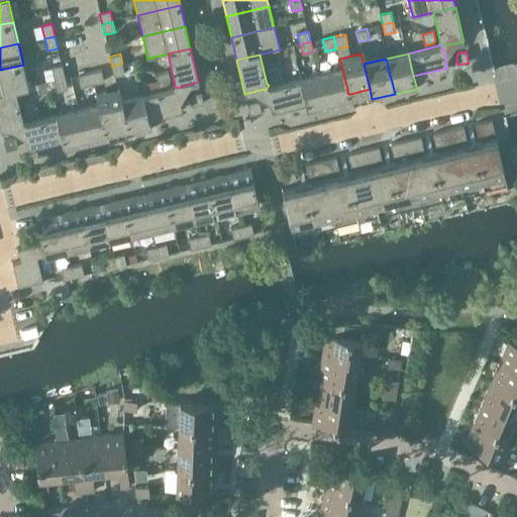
[(122,64),(112,67),(114,77),(125,75),(122,64)]
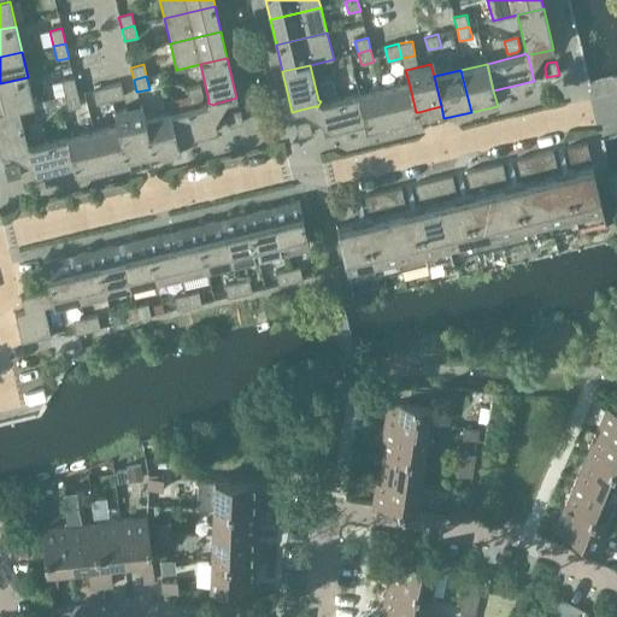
[(0,83),(0,111),(18,107),(34,104),(28,77),(0,83)]
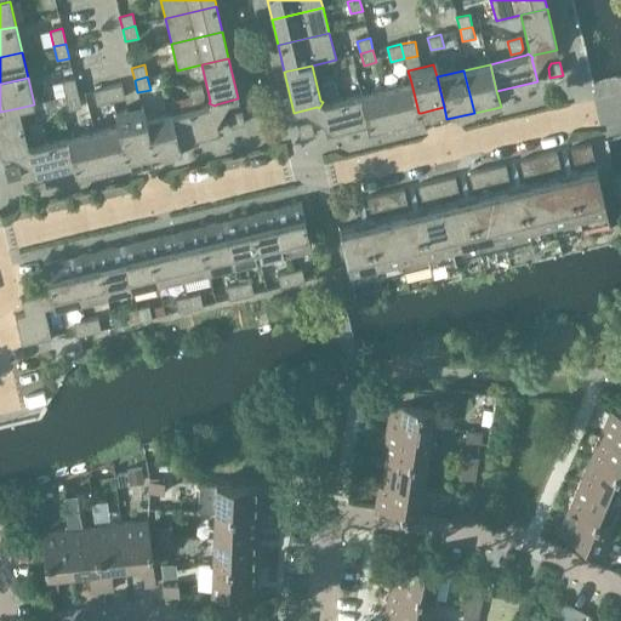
[(62,83),(66,97),(78,93),(74,80),(62,83)]
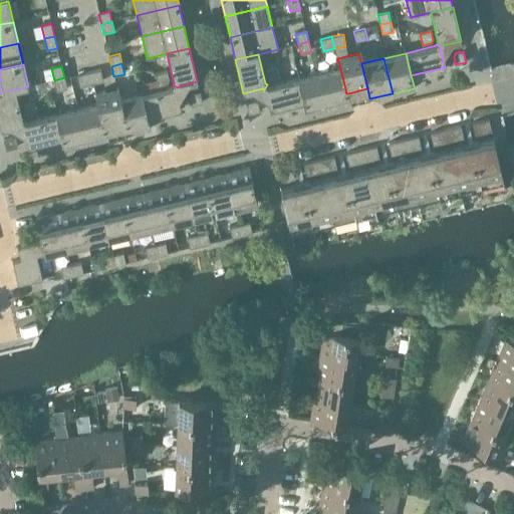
[(269,79),(272,81),(280,79),(278,67),(266,70),(269,79)]
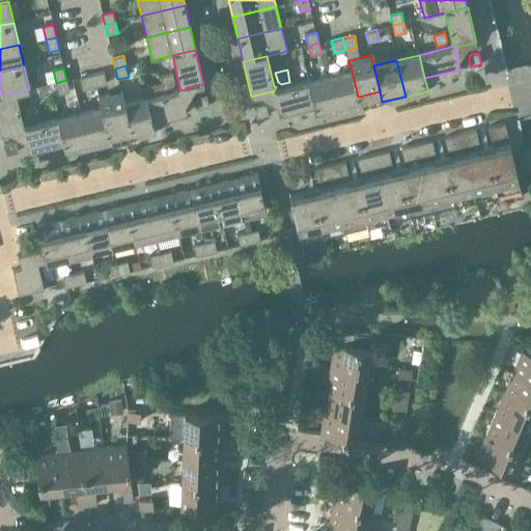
[(331,76),(339,112),(363,107),(360,96),(358,96),(352,71),(331,76)]
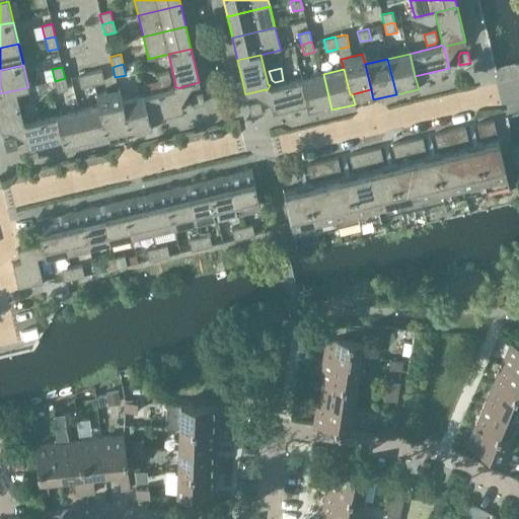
[(89,73),(92,86),(104,83),(101,70),(89,73)]
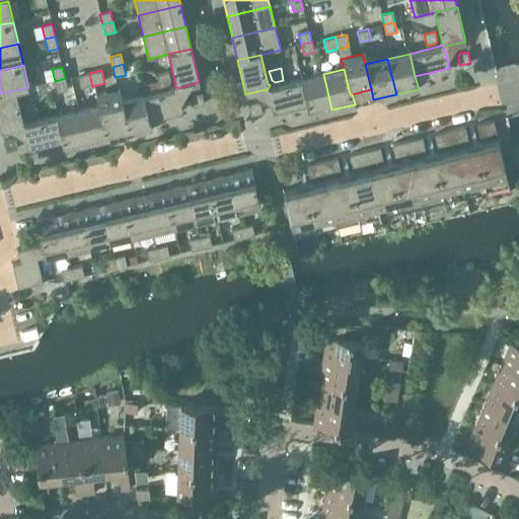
[(89,73),(78,76),(81,89),(92,86),(89,73)]
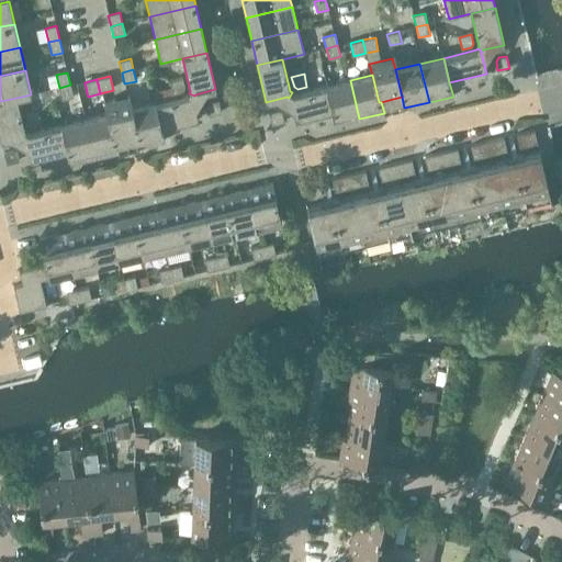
[(182,92),(184,89),(182,79),(171,82),(175,94),(182,92)]
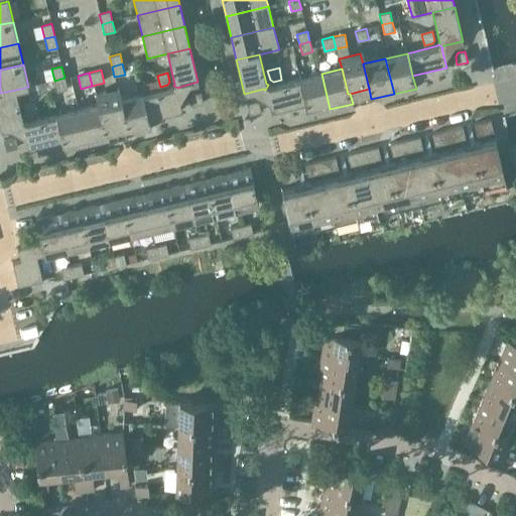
[(299,79),(304,102),(307,115),(330,109),(321,74),(299,79)]
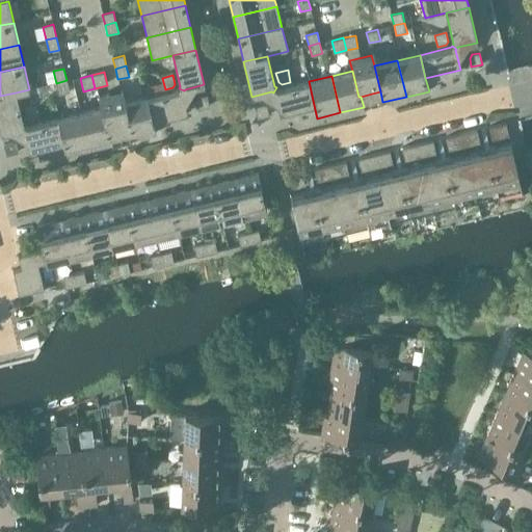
[(67,80),(56,83),(58,95),(70,92),(67,80)]
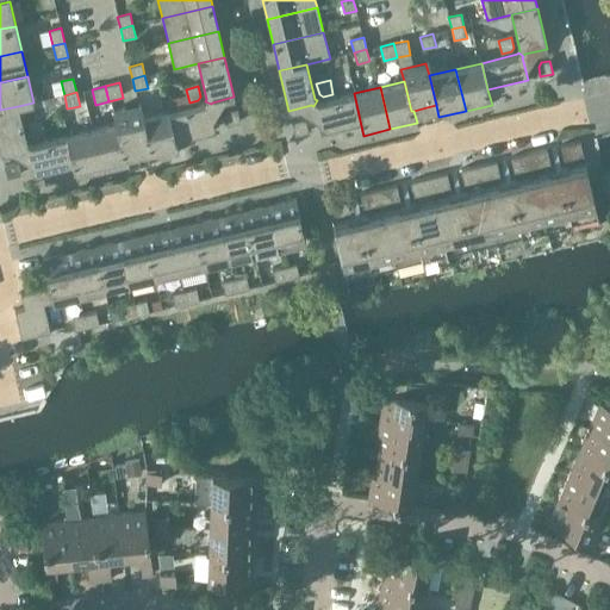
[(318,101),(317,100),(313,106),(315,107),(321,130),(360,120),(354,93),(318,101)]
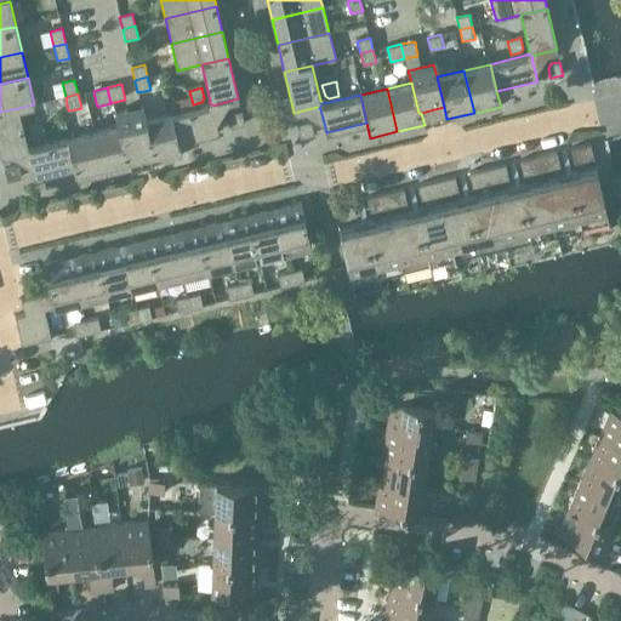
[(208,104),(172,113),(178,141),(218,131),(214,108),(215,106),(209,103),(208,104)]
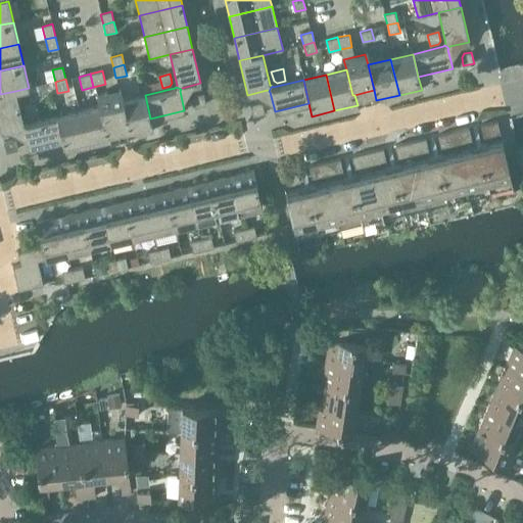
[(108,93),(97,95),(99,106),(105,132),(108,131),(115,130),(127,127),(121,101),(119,90),(108,93)]
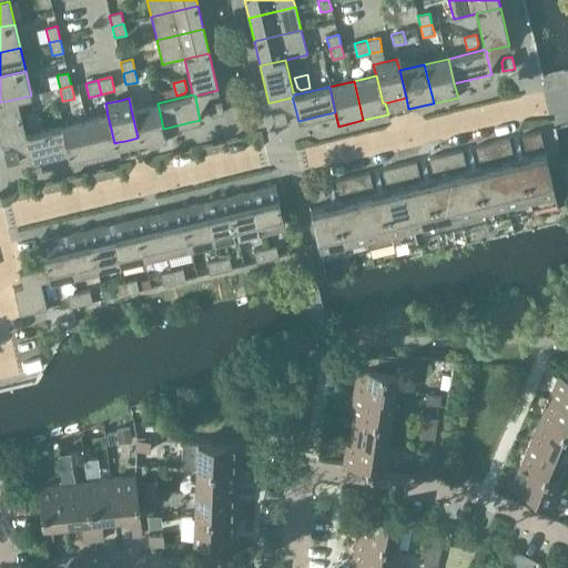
[(0,102),(0,137),(1,142),(22,138),(23,139),(27,133),(24,132),(17,99),(0,102)]
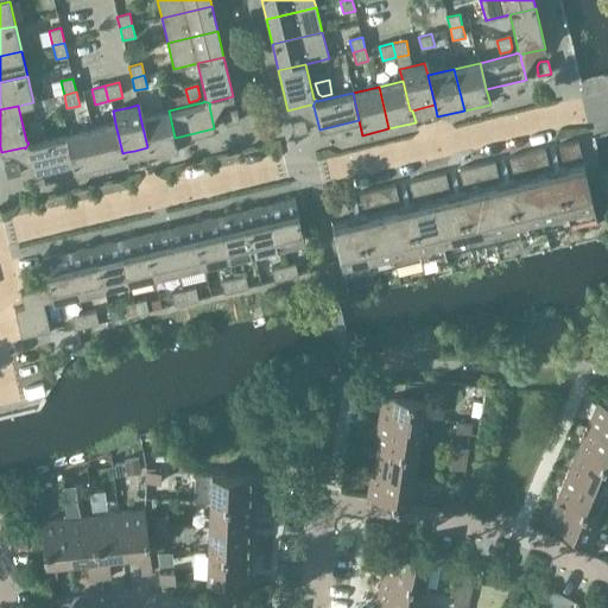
[(223,115),(226,125),(240,122),(236,109),(226,112),(223,115)]
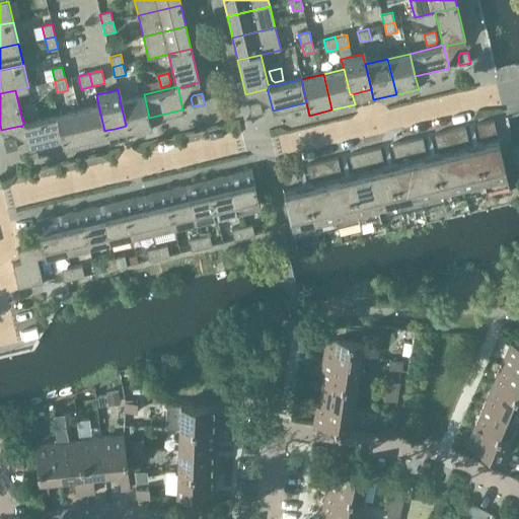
[(144,94),(120,100),(126,126),(129,136),(152,130),(149,118),(144,94)]
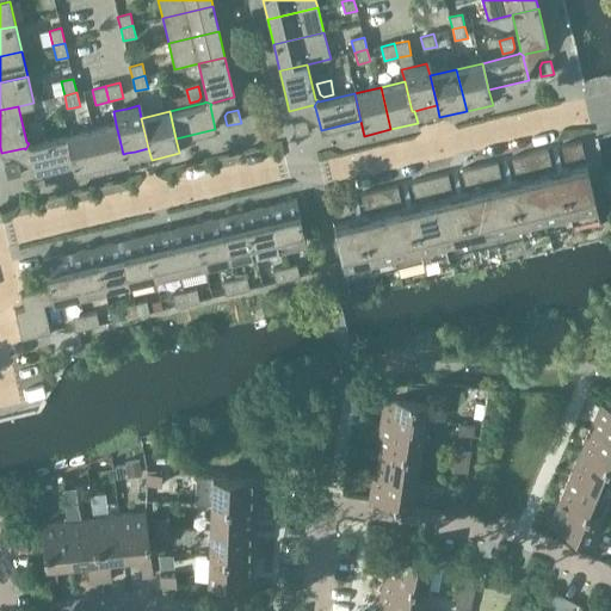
[(302,121),(292,123),(295,136),(309,133),(307,124),(302,121)]
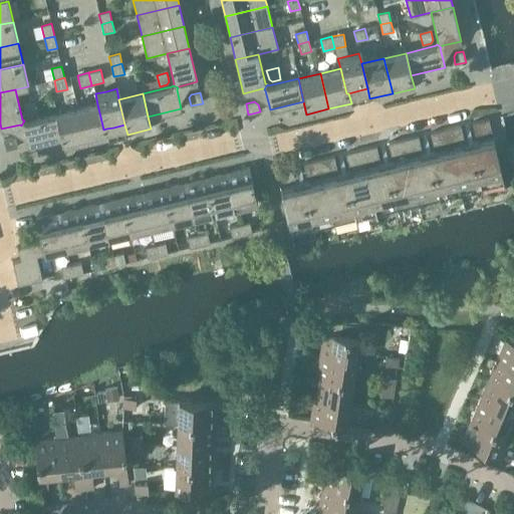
[(25,114),(29,117),(37,115),(35,103),(23,106),(25,114)]
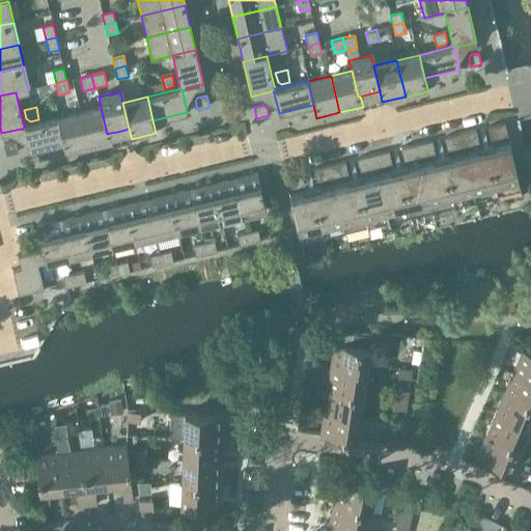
[(101,108),(81,113),(89,149),(112,144),(110,133),(107,134),(101,108)]
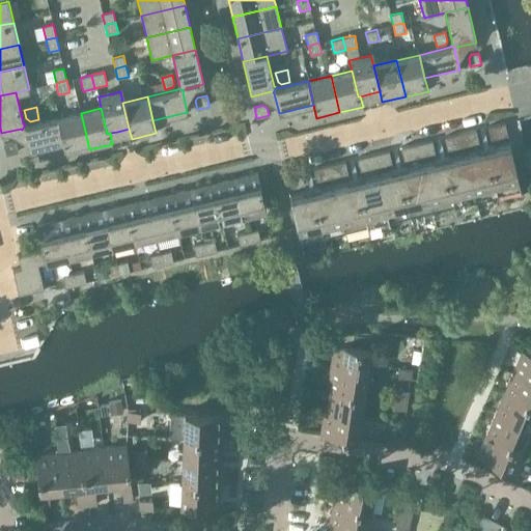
[(57,118),(63,141),(66,155),(89,149),(81,113),(57,118)]
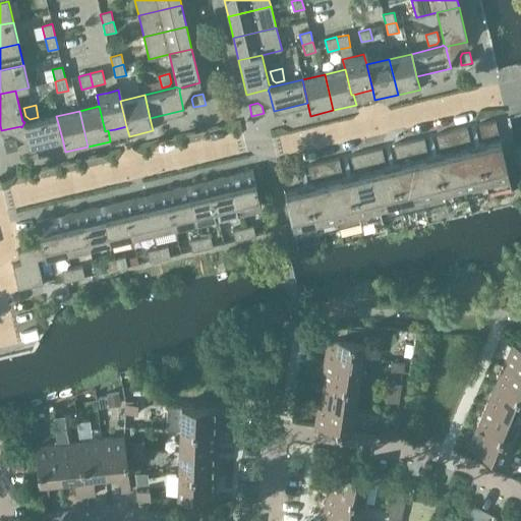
[(24,122),(21,127),(23,128),(27,147),(62,138),(56,116),(26,123),(24,122)]
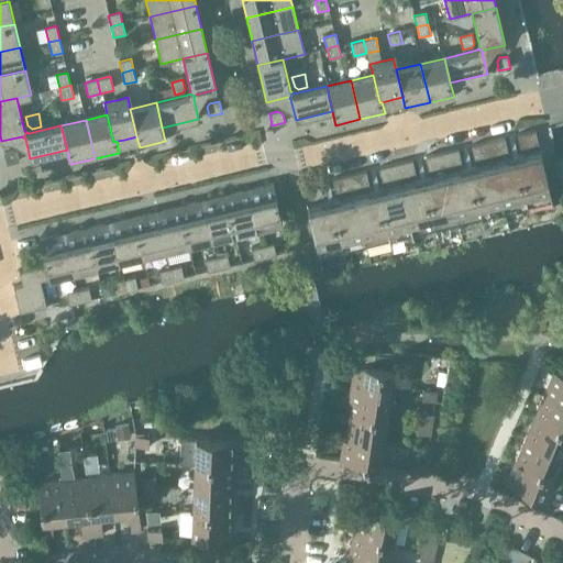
[(536,131),(517,135),(521,148),(539,144),(536,131)]
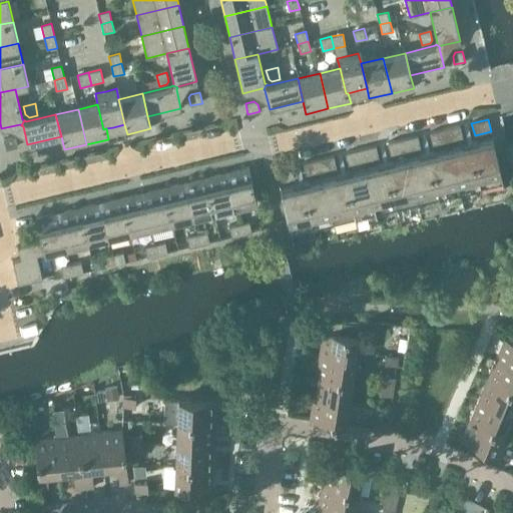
[(445,129),(448,142),(463,138),(460,125),(445,129)]
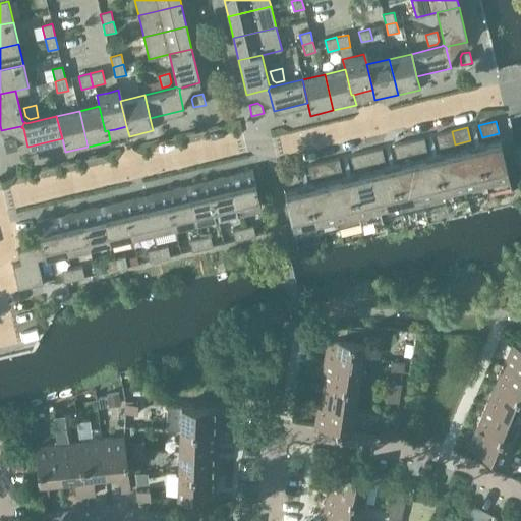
[(455,145),(452,131),(437,135),(440,148),(455,145)]
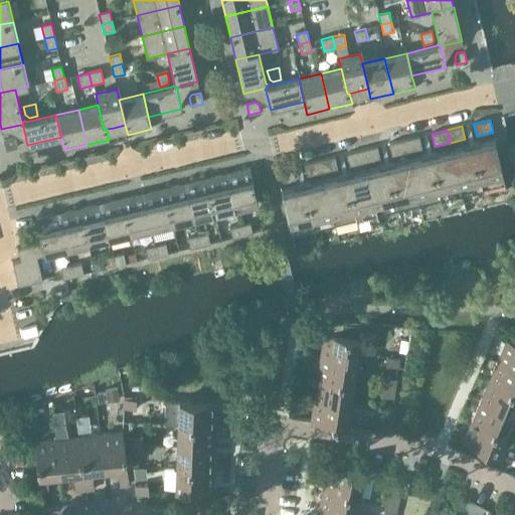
[(419,136),(404,140),(407,153),(422,149),(419,136)]
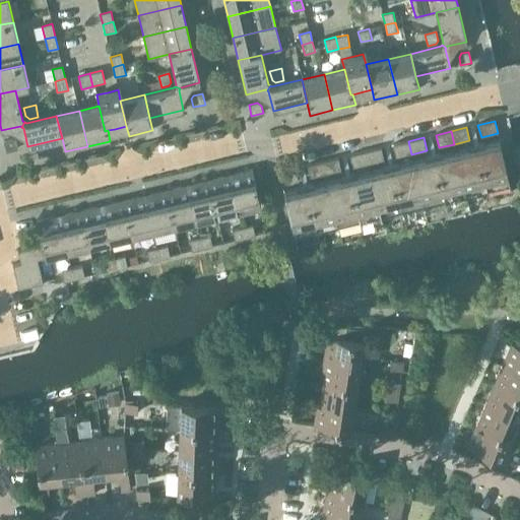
[(12,138),(3,140),(6,151),(17,149),(15,141),(12,138)]
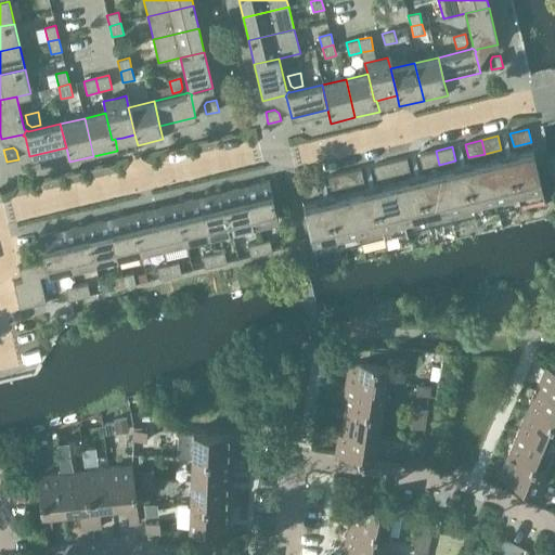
[(544,198),(532,150),(486,160),(498,210),(544,198)]
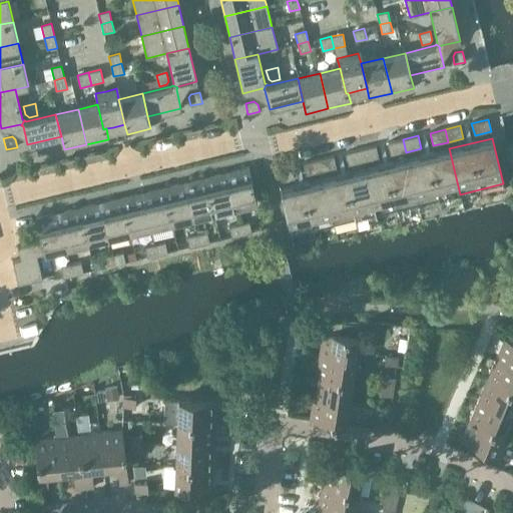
[(387,143),(390,155),(406,152),(403,139),(387,143)]
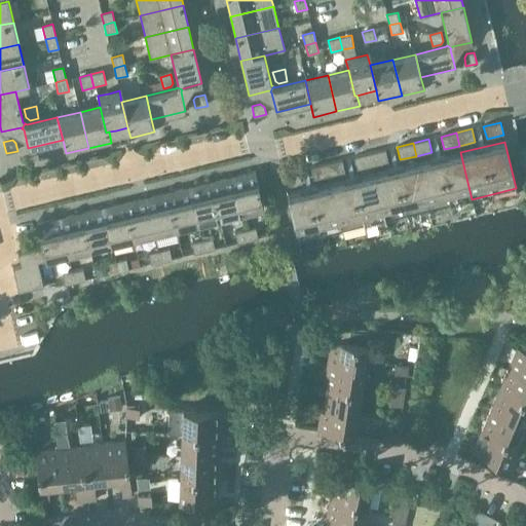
[(370,153),(373,166),(388,162),(385,149),(370,153)]
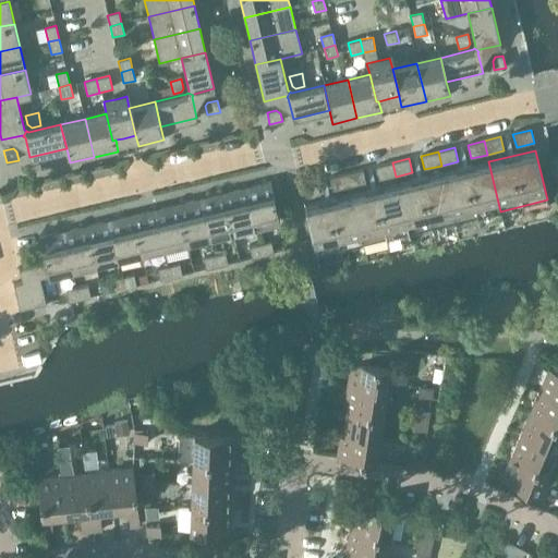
[(500,211),(488,161),(443,173),(455,222),(500,211)]
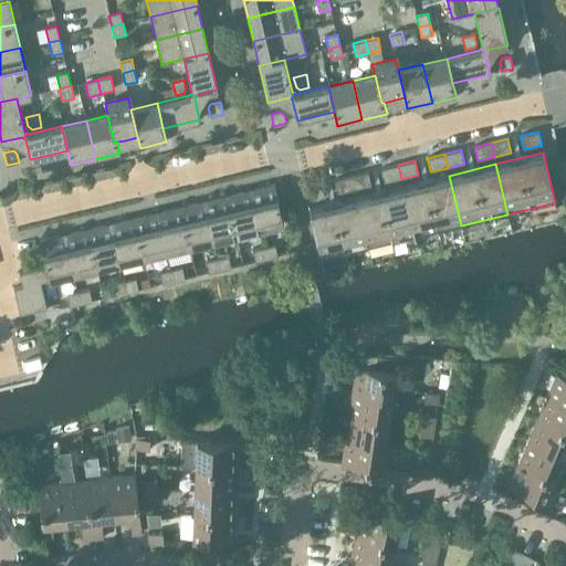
[(398,165),(380,169),(384,182),(401,179),(398,165)]
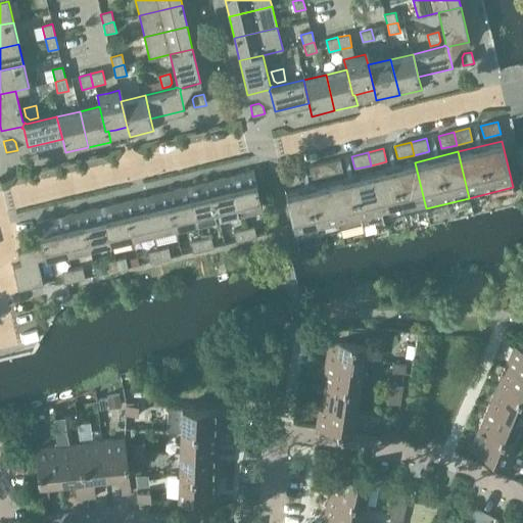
[(325,162),(328,176),(343,172),(340,159),(325,162)]
